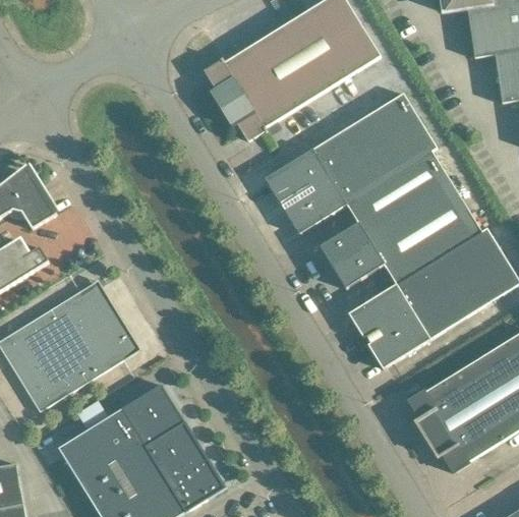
[(265,126),(380,55),(345,0),(322,0),(223,61),(221,57),(219,58),(221,60),(205,70),(215,88),(210,91),(232,125),(236,122),(247,139),(264,129),(265,131),(267,130),(265,126)]
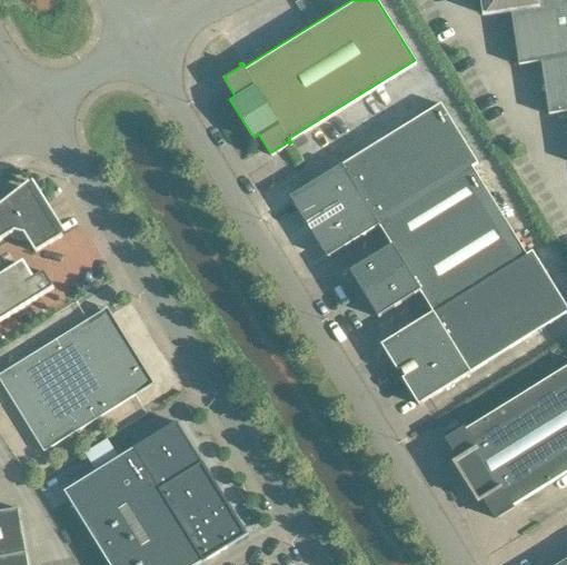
[(483,0),(485,12),(509,9),(517,62),(539,59),(547,111),(566,108),(566,0),(483,0)]
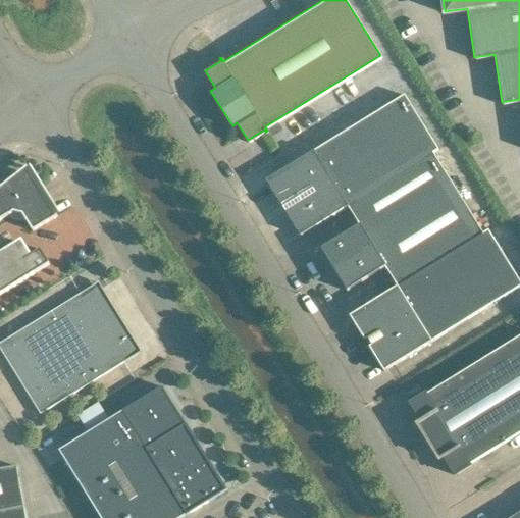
[(346,204),(431,151),(437,148),(403,92),(264,177),(299,234),(346,204)]
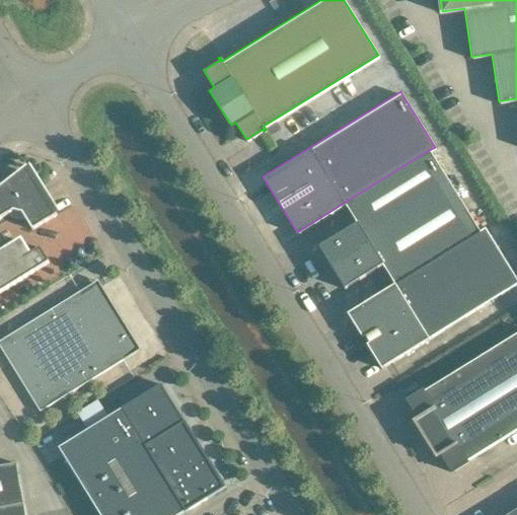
[(393,282),(478,229),(447,178),(429,150),(344,203),(356,222),(317,245),(344,287),(381,264),(393,282)]
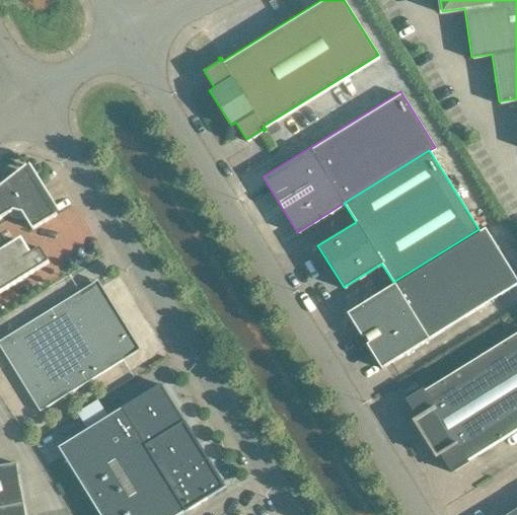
[(440,160),(450,177),(460,170),(450,154),(440,160)]
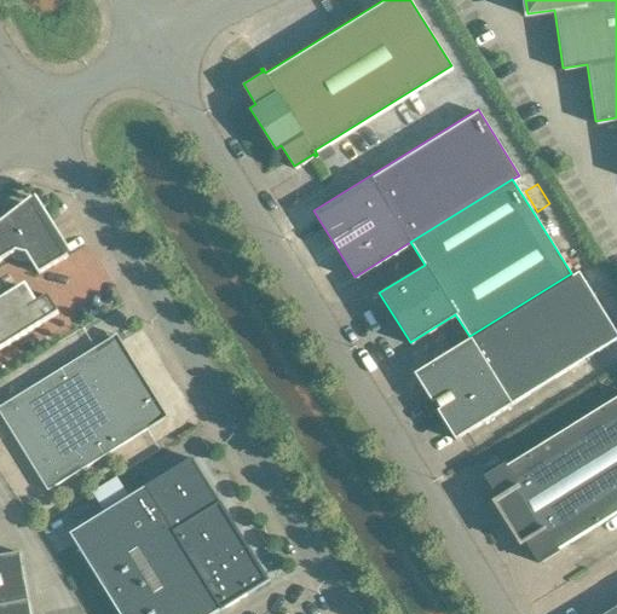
[(30,193),(0,216),(0,256),(13,249),(24,252),(36,271),(67,253),(65,252),(63,253),(40,214),(36,210),(33,207),(28,204),(23,202),(30,196),(30,193)]
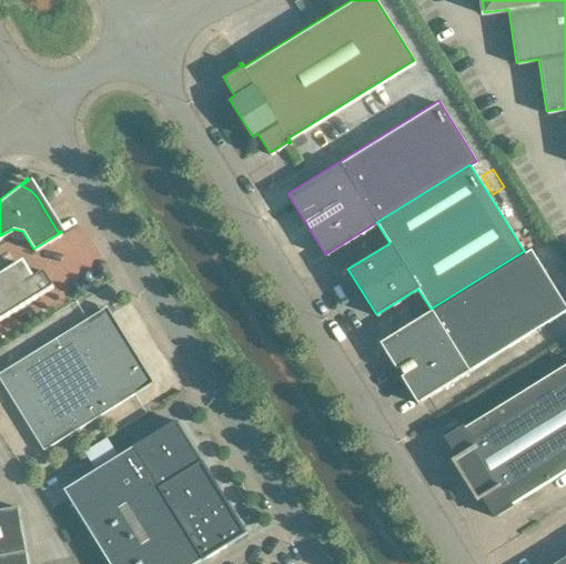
[(524,251),(431,309),(378,341),(395,368),(397,365),(403,373),(400,375),(416,402),(565,308),(565,305),(529,248),(524,251)]
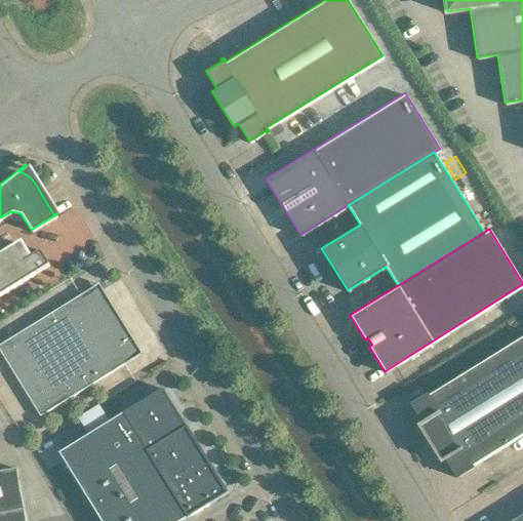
[(0,293),(48,264),(39,248),(26,256),(19,245),(21,244),(19,243),(0,255),(0,293)]
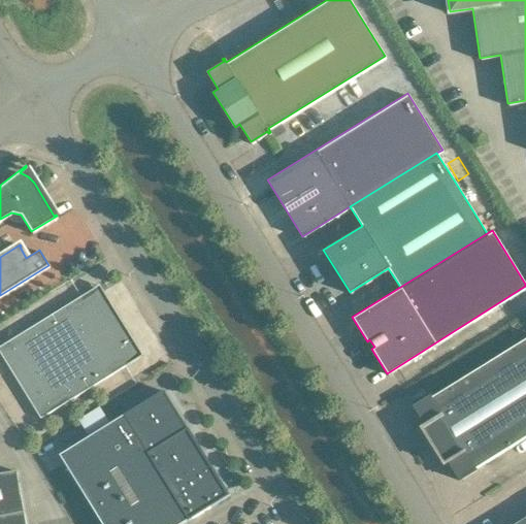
[(141,355),(98,284),(0,342),(0,351),(38,416),(141,355)]
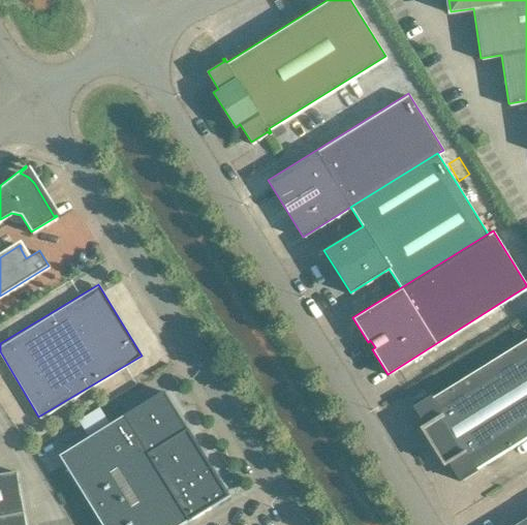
[(475,467),(526,435),(526,337),(442,390),(432,397),(431,396),(414,406),(426,424),(421,427),(443,464),(448,461),(460,480),(476,468),(475,467)]
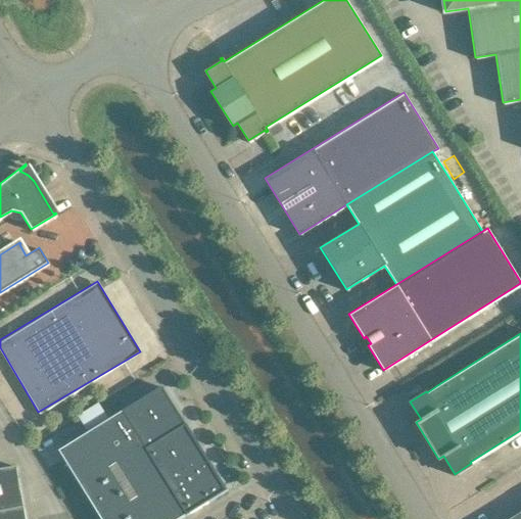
[(184,423),(161,385),(57,450),(100,518),(176,518),(185,514),(226,488),(186,422),(184,423)]
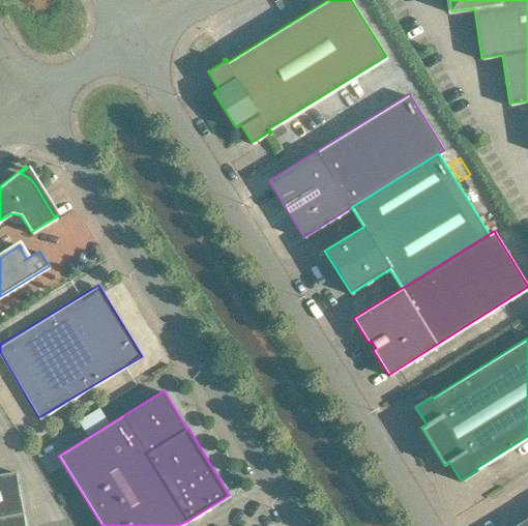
[(16,471),(0,473),(0,514),(23,510),(16,471)]
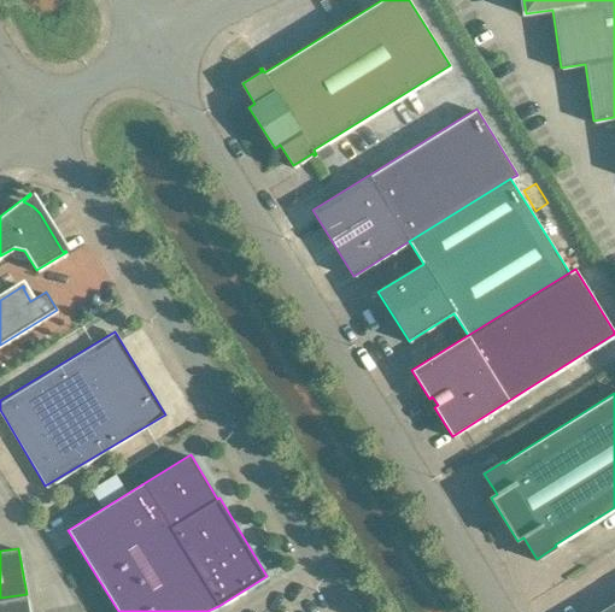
[(0,611),(29,611),(27,594),(0,598),(0,611)]
